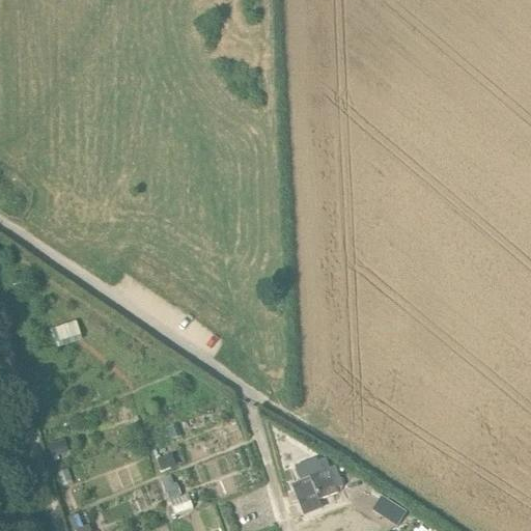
[(61,346),(84,341),(81,323),(57,328),(61,346)]
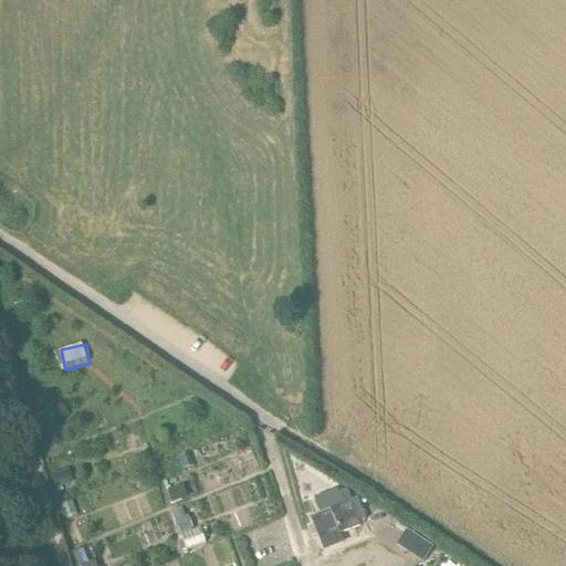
[(69,469),(53,473),(56,486),(73,482),(69,469)]
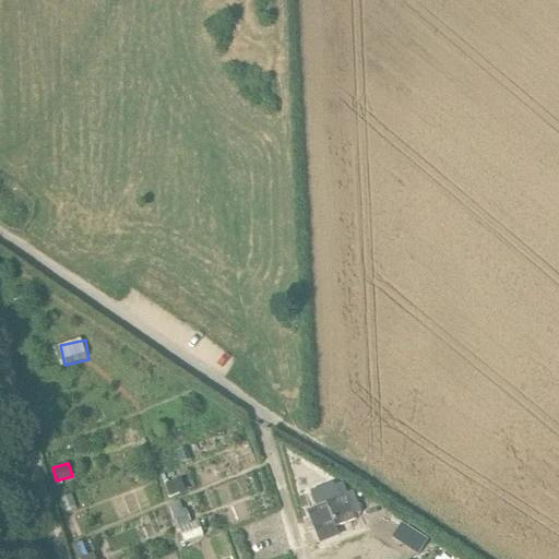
[(181,492),(177,480),(165,485),(169,497),(181,492)]
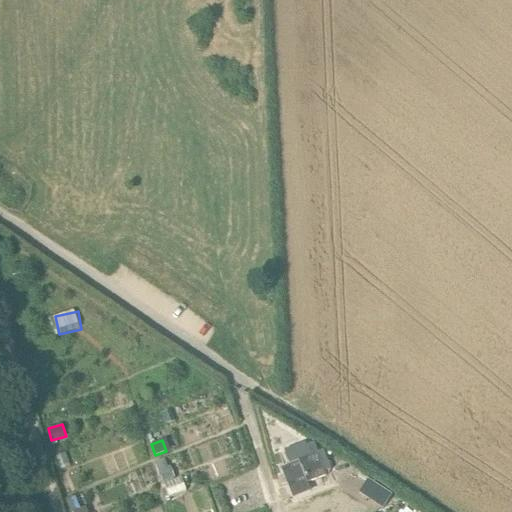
[(65,452),(57,456),(62,468),(70,465),(65,452)]
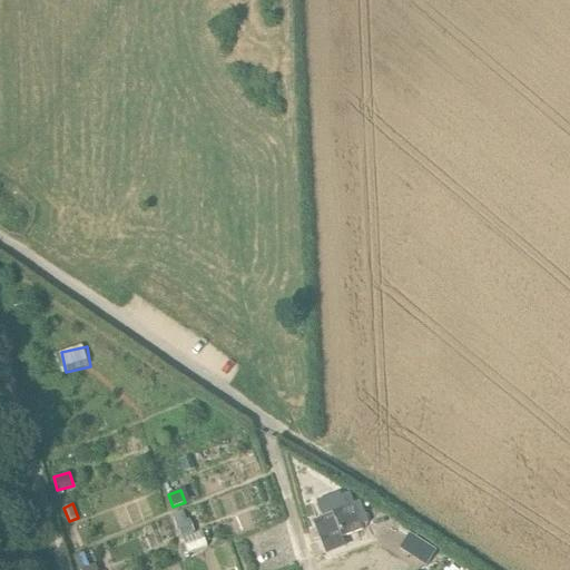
[(332,512),(342,538),(364,529),(360,519),(366,517),(364,511),(357,513),(354,503),(332,512)]
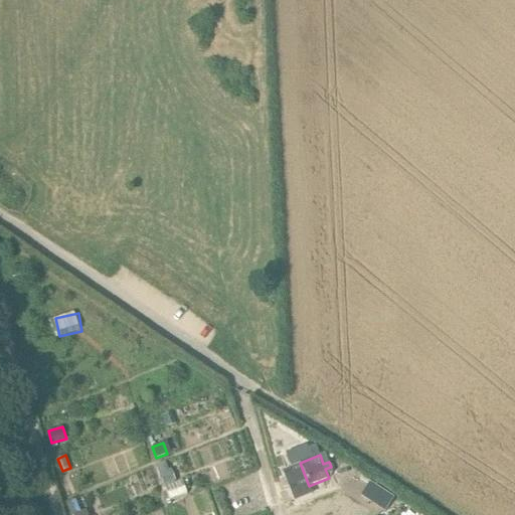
[(171,468),(160,473),(164,485),(176,480),(171,468)]
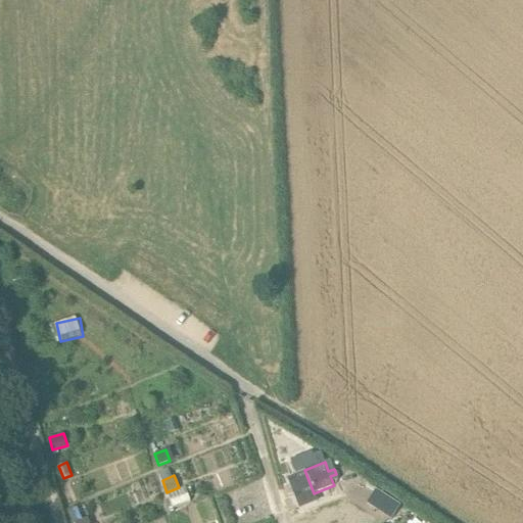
[(185,488),(169,494),(173,506),(189,498),(185,488)]
